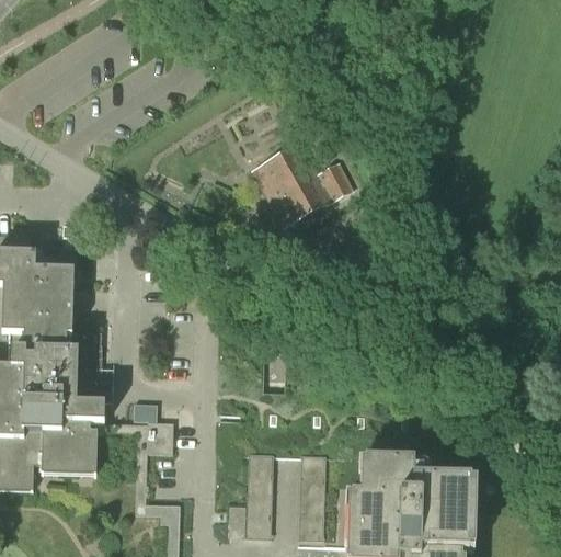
[(266,191),(286,227),(352,190),(338,162),(318,173),(301,144),(253,170),(265,192),(266,191)]
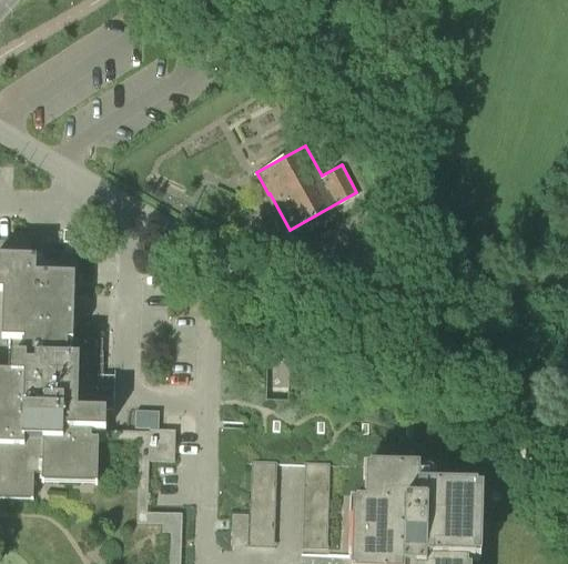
[(137,521),(153,522),(154,520),(154,512),(146,512),(149,460),(174,461),(175,429),(125,429),(125,430),(99,430),(101,340),(72,339),(75,259),(61,259),(62,252),(30,251),(31,234),(13,233),(13,241),(0,240),(0,497),(33,499),(33,474),(41,474),(41,481),(97,483),(98,439),(139,440),(137,521)]
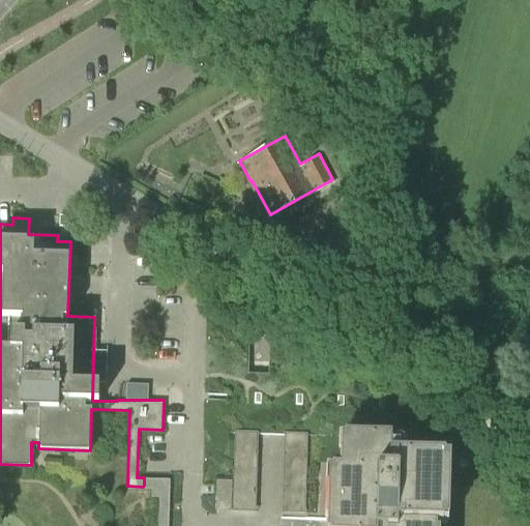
[(345,432),(391,434),(416,435),(416,397),(334,366),(227,362),(225,429),(234,429),(258,430),(307,431),(345,432)]
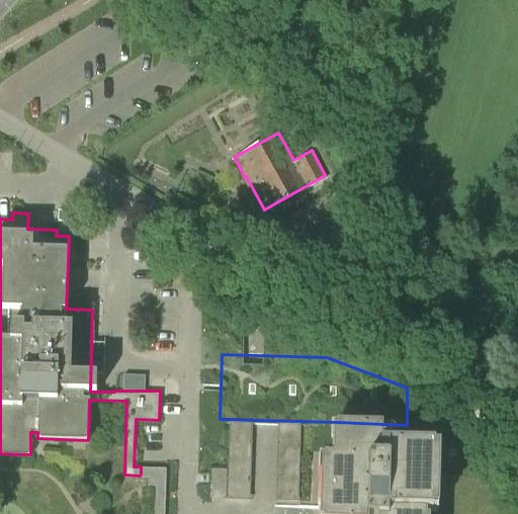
[(227,498),(250,499),(252,420),(229,419),(227,498)]
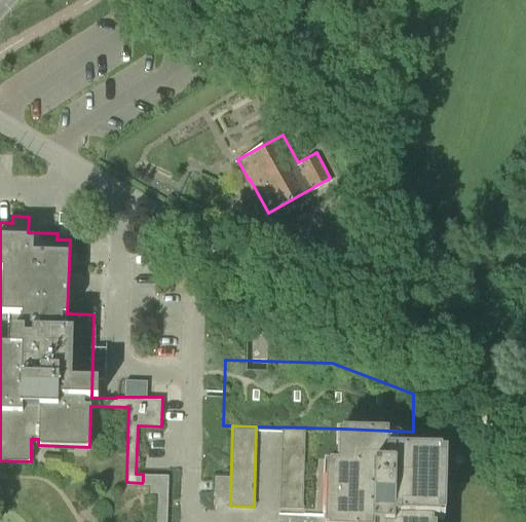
[(305,429),(282,427),(279,507),(302,508),(305,429)]
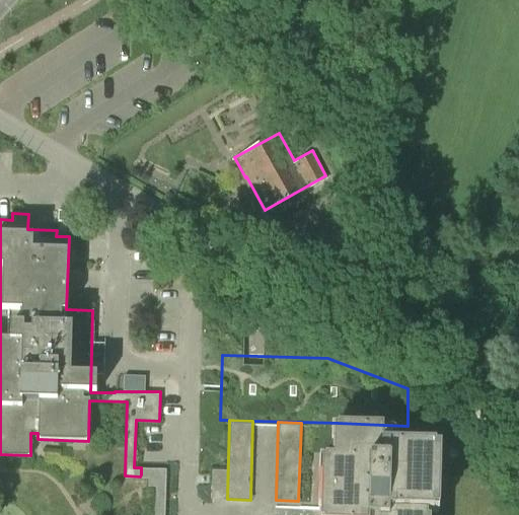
[(429,514),(430,510),(436,510),(438,444),(383,442),(383,425),(338,423),(337,456),(325,455),(322,514),(429,514)]
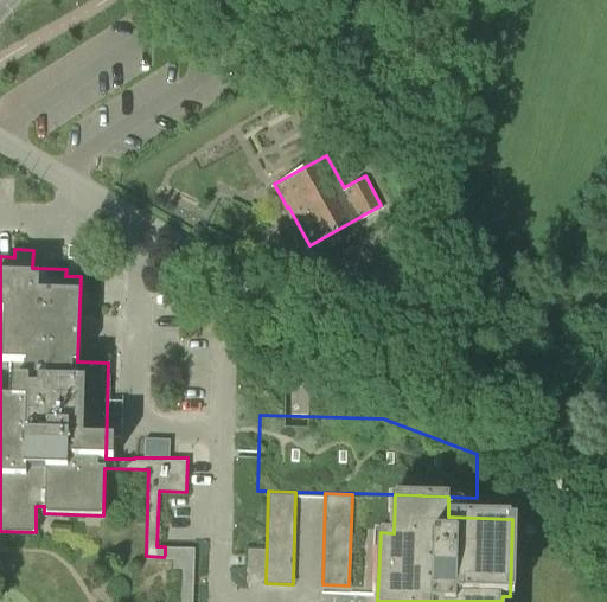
[(165,555),(164,557),(173,557),(172,567),(184,567),(181,601),(192,601),(195,548),(165,546),(165,555)]
